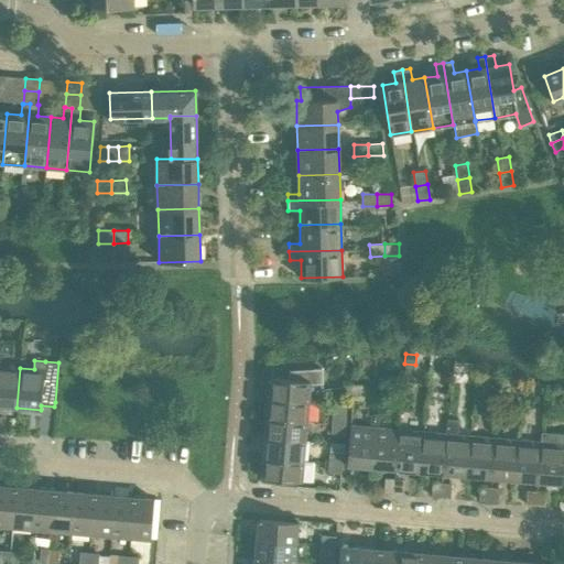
[(0,405),(17,408),(20,368),(0,366),(0,405)]
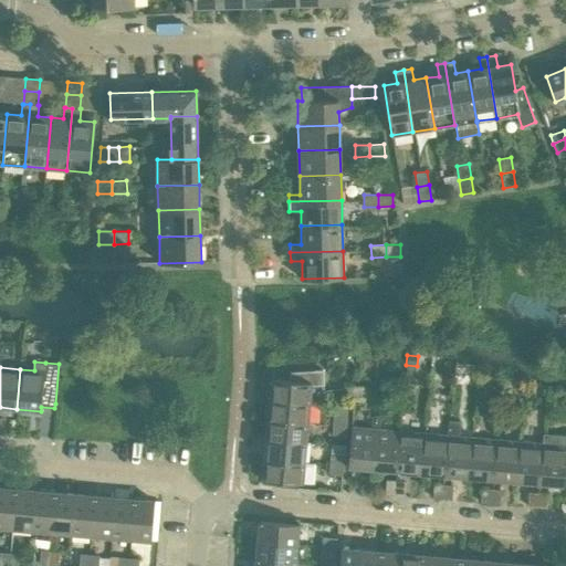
[(272,379),(270,399),(310,402),(311,386),(324,385),(324,369),(291,371),(291,373),(295,373),(294,380),(272,379)]
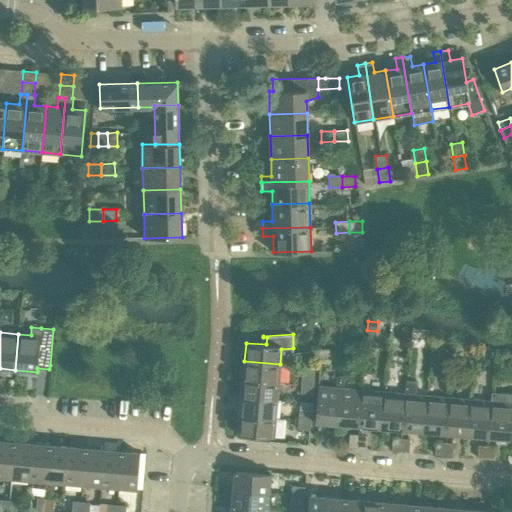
[(312,361),(329,362),(330,350),(313,349),(312,361)]
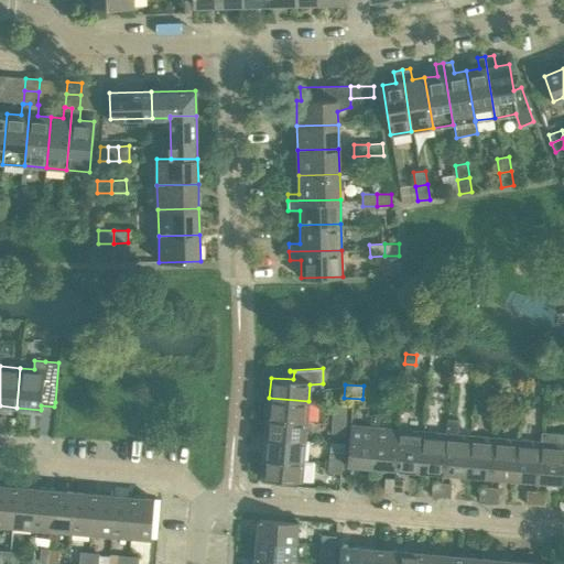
[(269,398),(268,418),(306,421),(308,401),(269,398)]
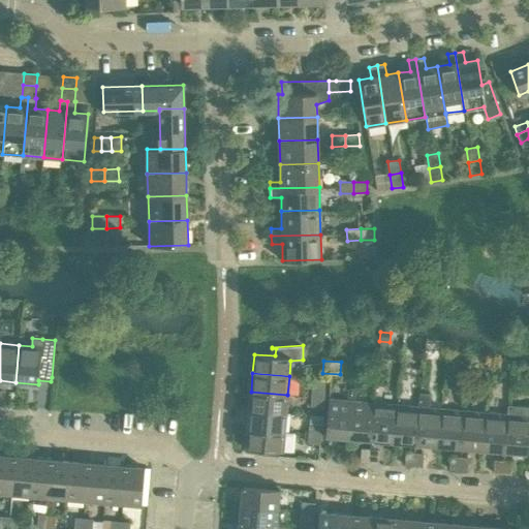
[(311,406),(323,407),(324,390),(312,389),(311,406)]
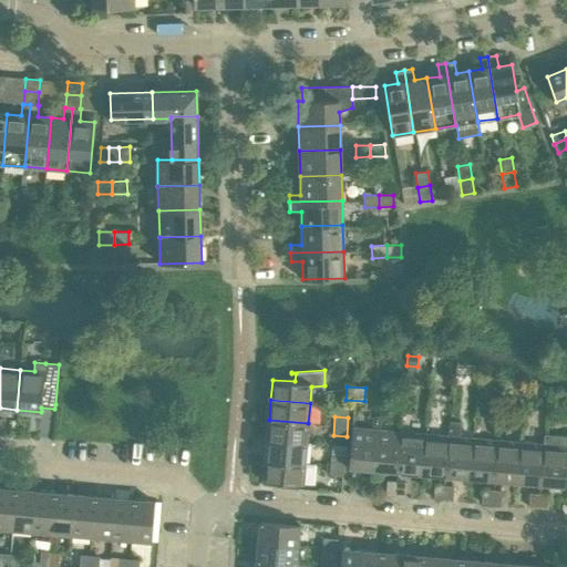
[(269,420),(267,439),(307,442),(308,423),(269,420)]
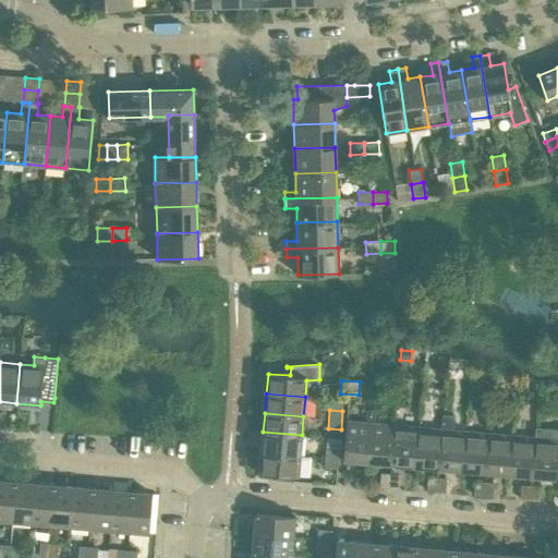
[(438,468),(461,470),(464,432),(453,431),(455,415),(443,414),(441,429),(438,468)]
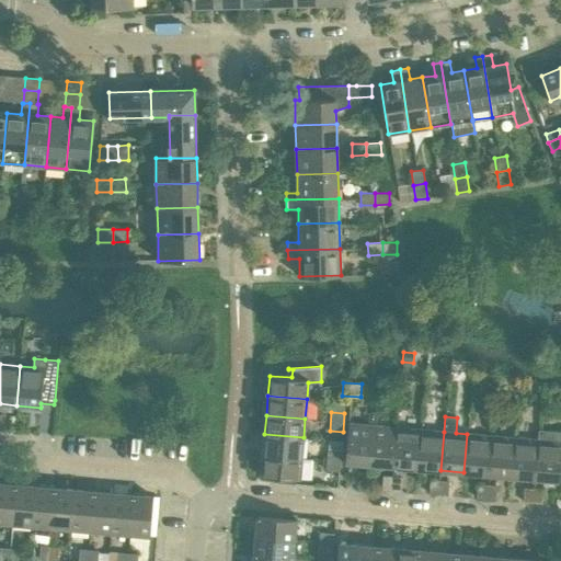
[(345,462),(368,465),(373,425),(348,423),(345,462)]
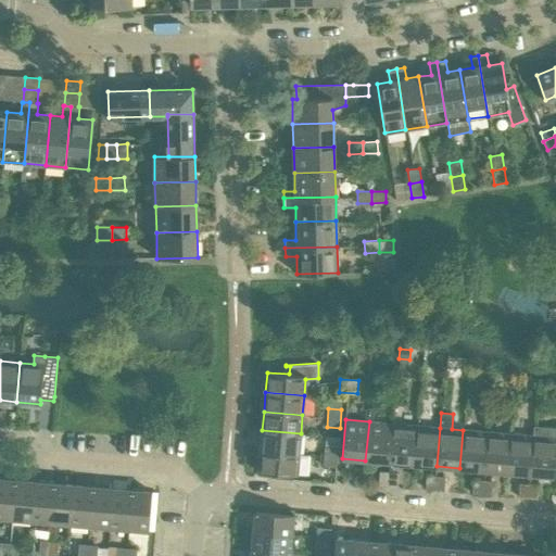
[(365,460),(390,463),(393,424),(369,421),(365,460)]
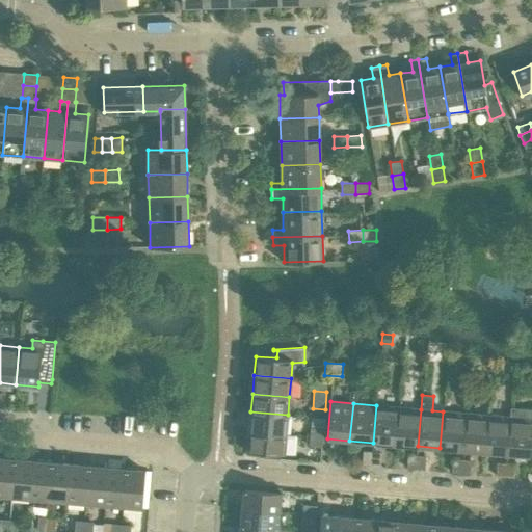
[(373,443),(395,445),(398,407),(376,405),(373,443)]
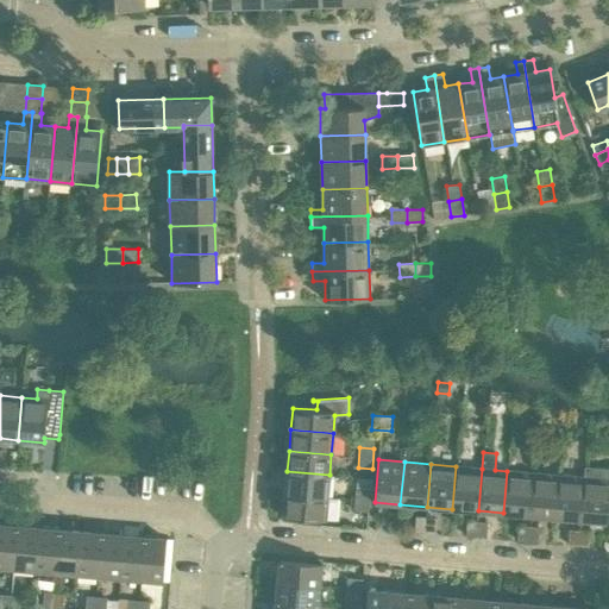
[(608,468),(585,465),(584,477),(581,520),(607,522),(608,497),(608,468)]
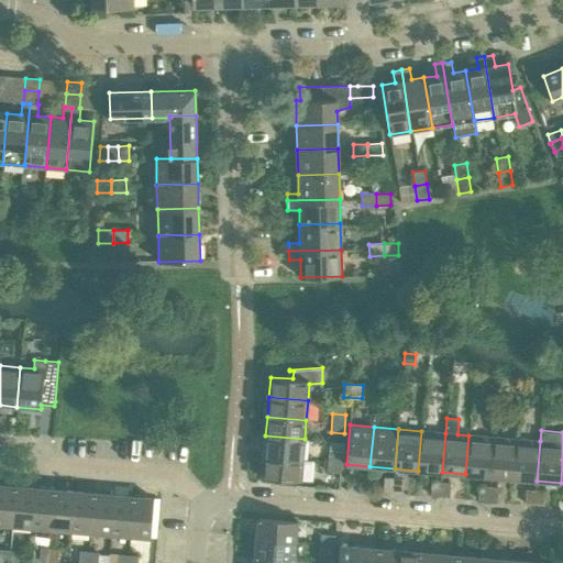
[(418,471),(442,472),(445,433),(421,431),(418,471)]
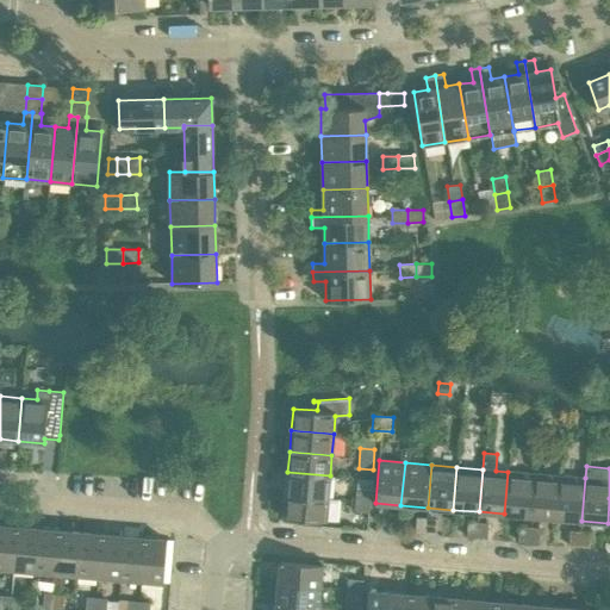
[(287,472),(286,495),(328,498),(330,475),(287,472)]
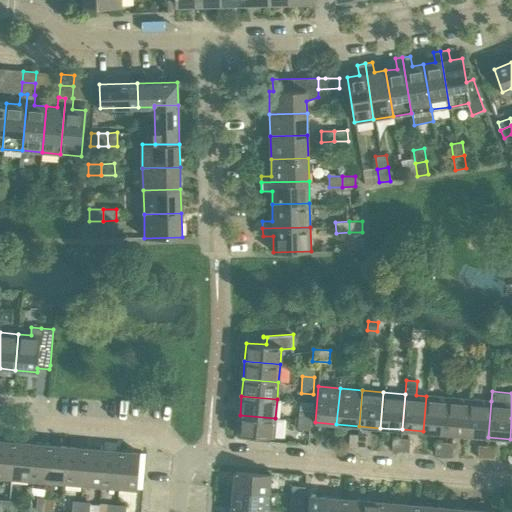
[(423,431),(445,433),(448,398),(426,396),(423,431)]
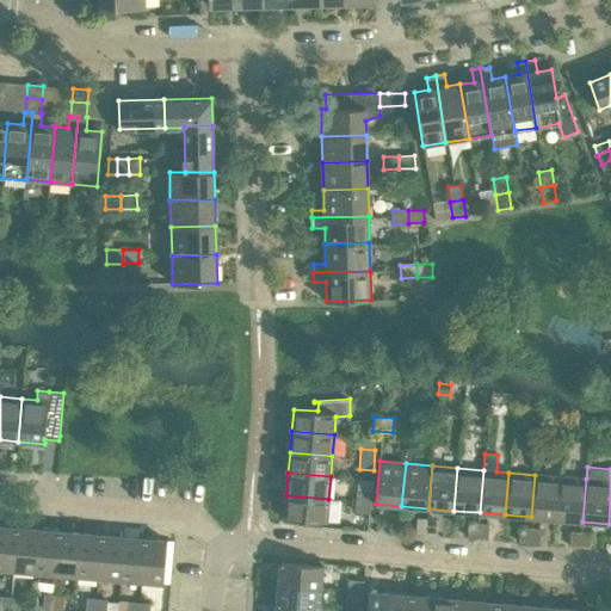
[(531,517),(556,519),(560,476),(535,475),(531,517)]
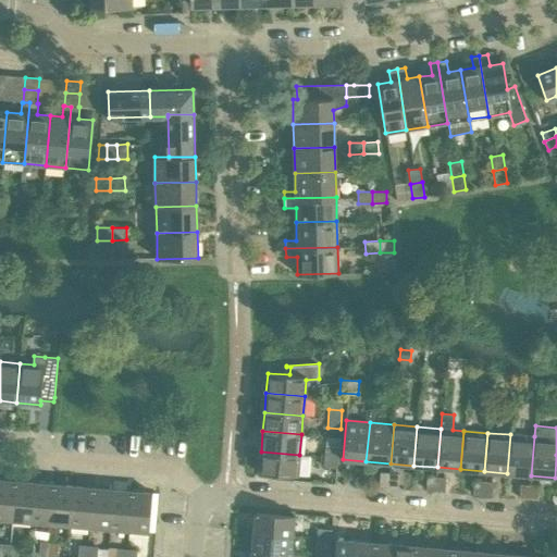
[(507,473),(531,475),(534,436),(510,434),(507,473)]
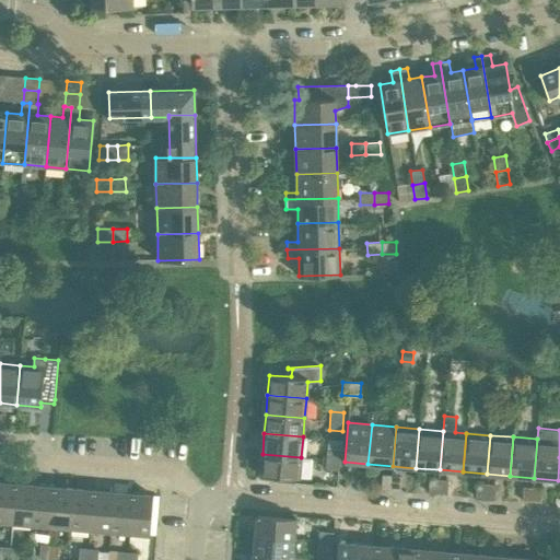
[(327,451),(326,459),(339,461),(340,452),(327,451)]
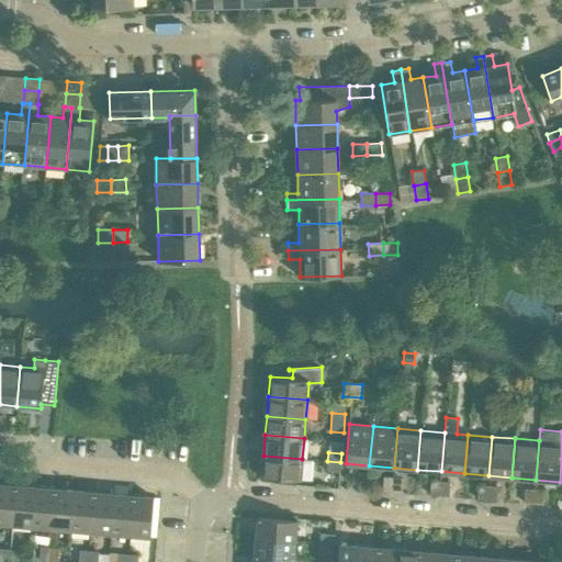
[(314,460),(302,459),(263,456),(261,476),(312,481),(314,460)]
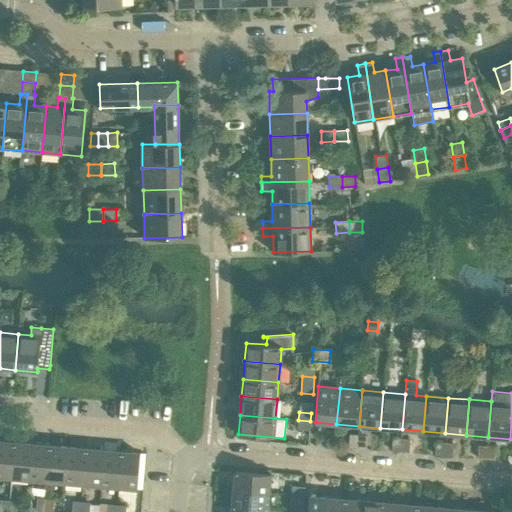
[(310,421),(298,420),(297,429),(310,430),(310,421)]
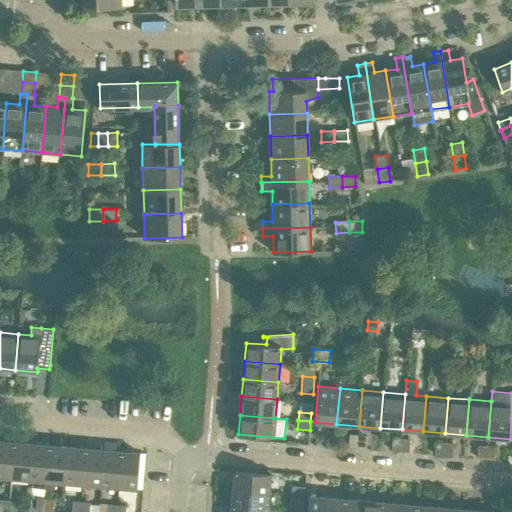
[(349,447),(357,447),(358,435),(350,435),(349,447)]
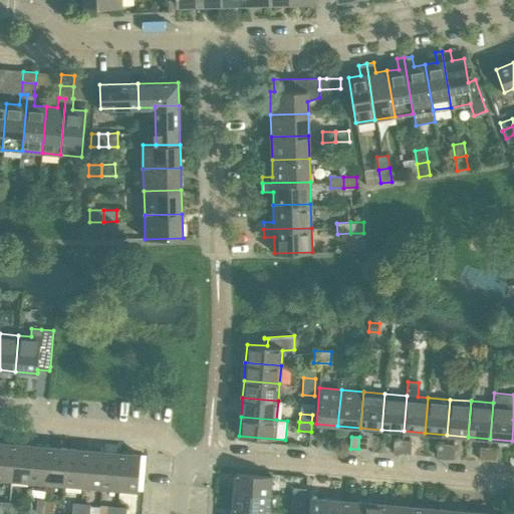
[(359,437),(358,449),(367,450),(368,438),(359,437)]
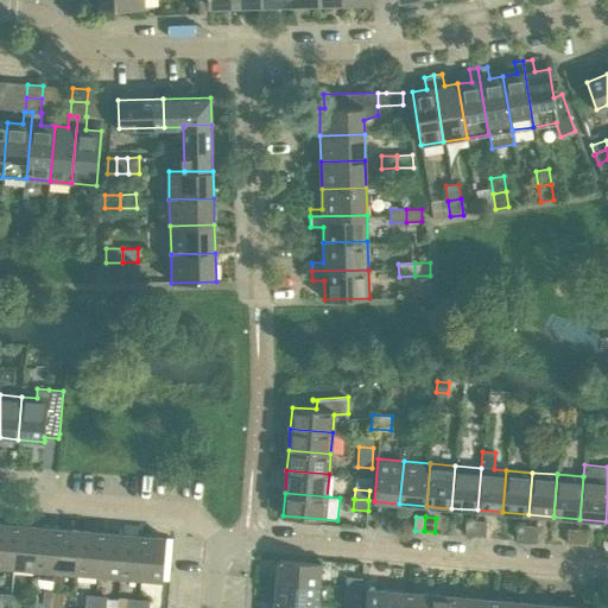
[(466,534),(475,536),(476,521),(467,520),(466,534)]
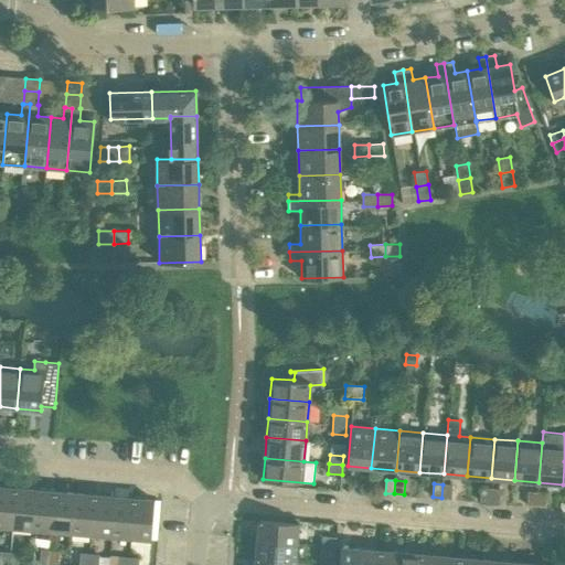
[(443,484),(441,498),(451,499),(452,486),(443,484)]
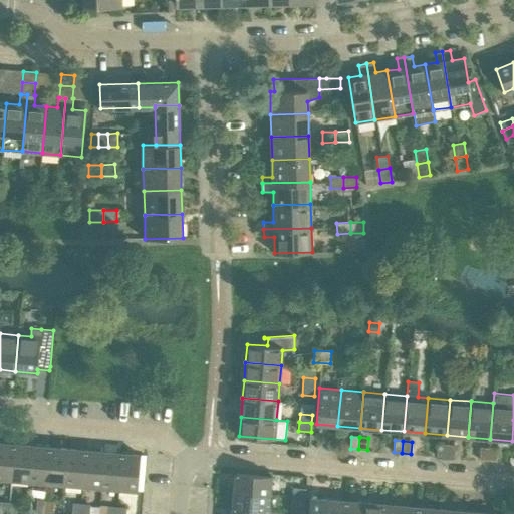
[(0,478),(11,480),(14,444),(0,442),(0,478)]
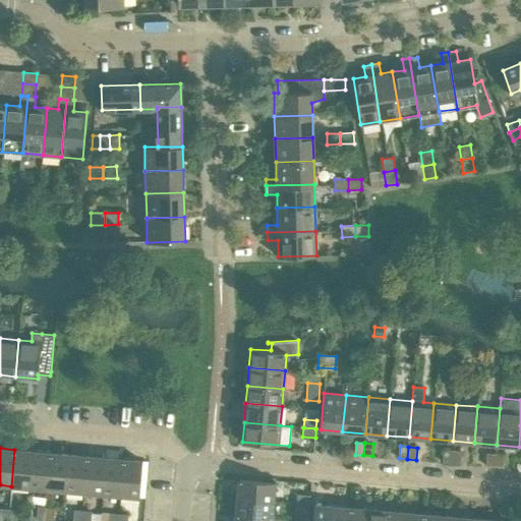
[(11,486),(30,487),(33,452),(14,450),(11,486)]
